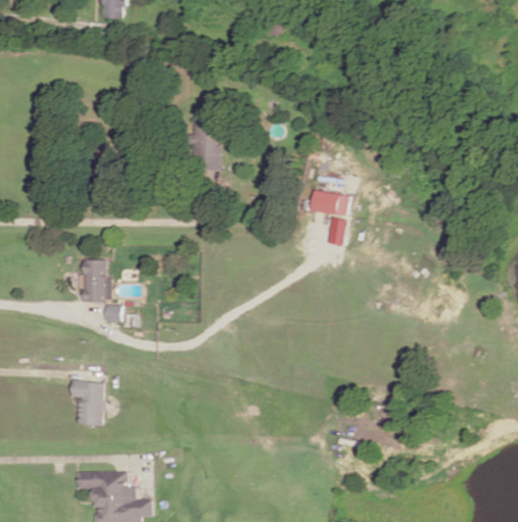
[(100,0),(100,18),(121,18),(121,0),(100,0)]
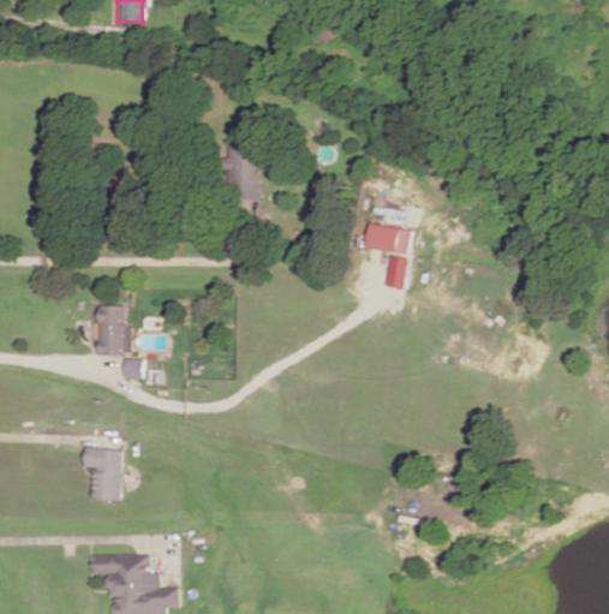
[(228,200),(257,200),(258,156),(245,156),(245,144),(231,144),(228,200)]
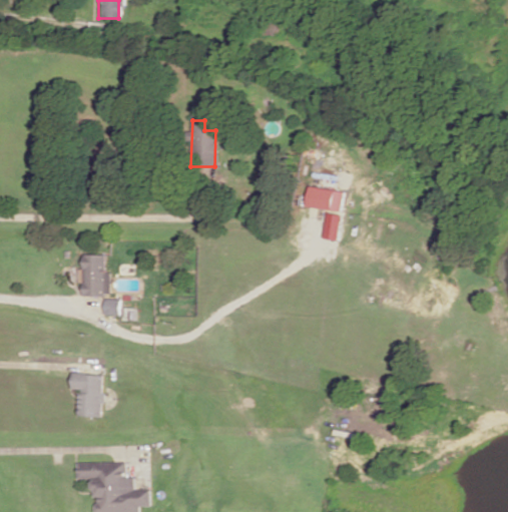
[(343,189),(308,184),(304,206),(326,209),(322,238),(336,240),(343,189)]
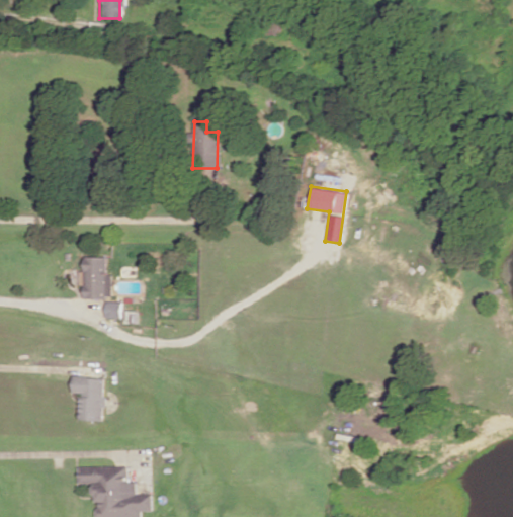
[(81,298),(108,298),(108,275),(103,275),(103,257),(81,257),(81,271),(76,271),(76,286),(81,286),(81,298)]
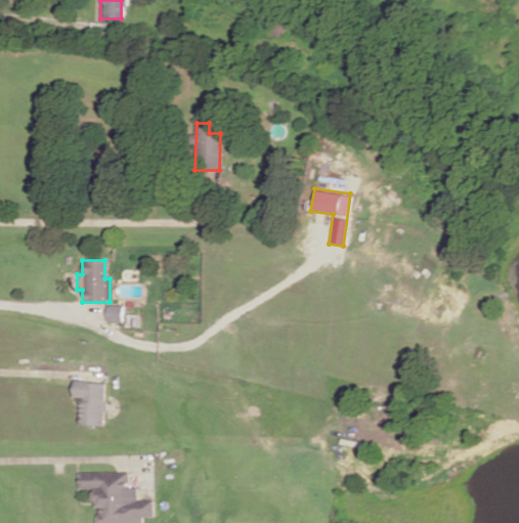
[(119,322),(120,305),(103,304),(102,322),(119,322)]
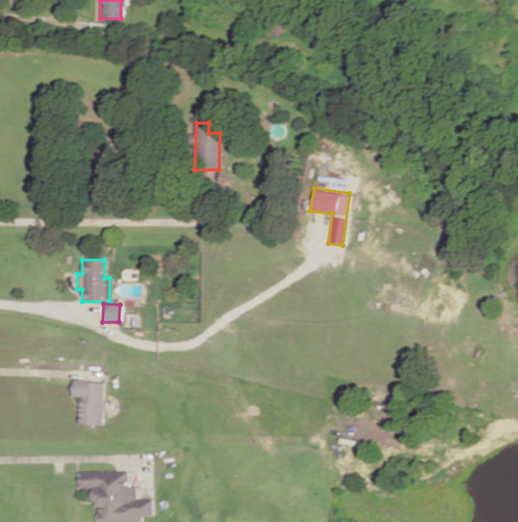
[(71,379),(69,396),(77,397),(76,424),(99,425),(99,413),(101,413),(102,381),(71,379)]
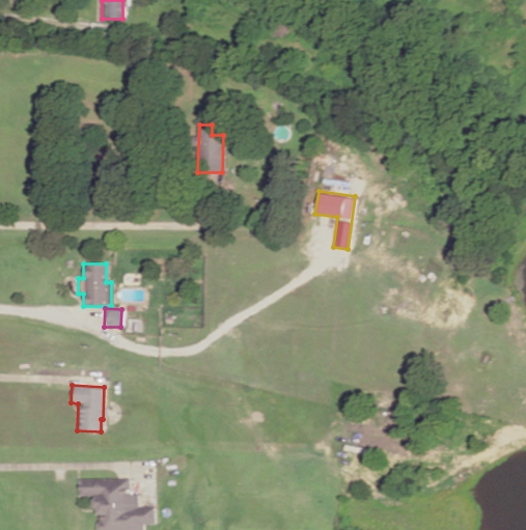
[(127,478),(75,479),(76,496),(92,496),(92,529),(139,529),(140,525),(151,524),(151,506),(135,506),(135,494),(127,494),(127,478)]
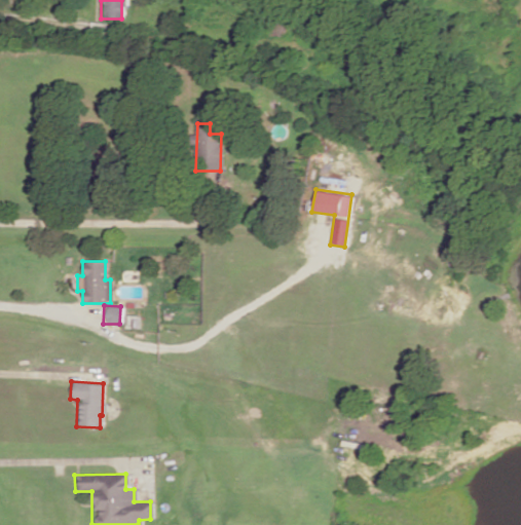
All buildings are outlined.
